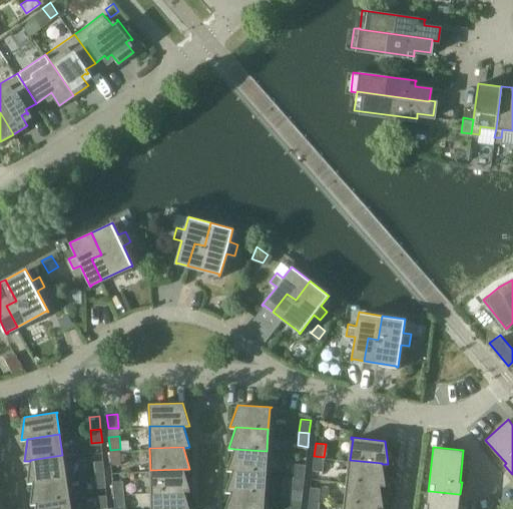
[(111,463),(121,462),(120,449),(110,450),(111,463)]
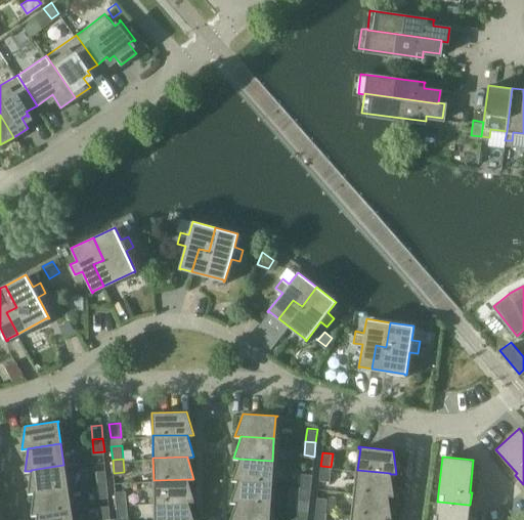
[(239,459),(231,480),(237,480),(270,482),(272,461),(239,459)]
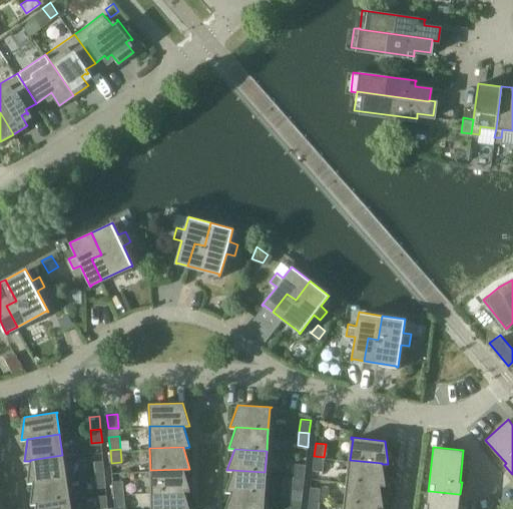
[(30,461),(27,483),(33,482),(65,477),(63,464),(62,455),(30,460),(30,461)]
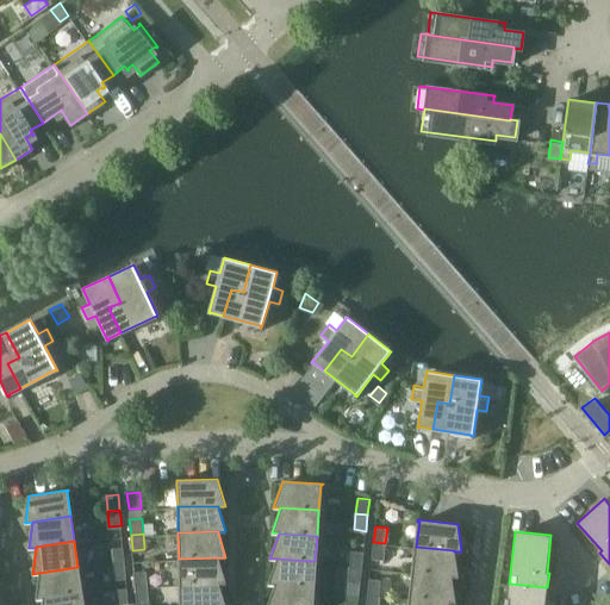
[(384,559),(385,543),(373,542),(372,557),(384,559)]
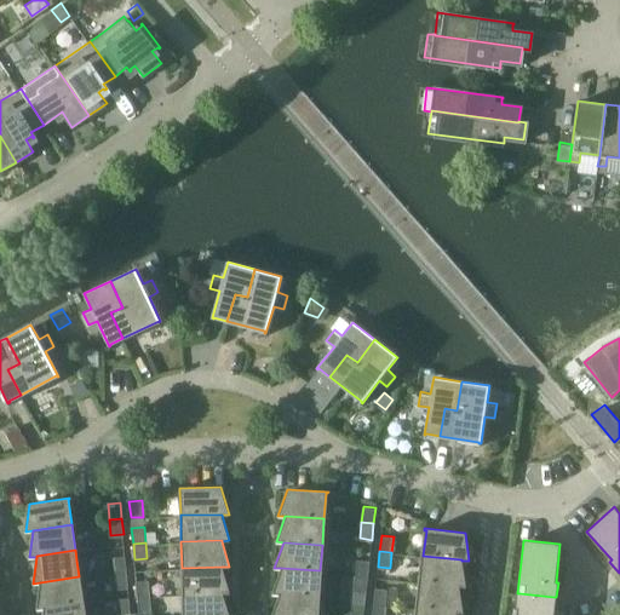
[(113,556),(114,572),(126,570),(125,555),(113,556)]
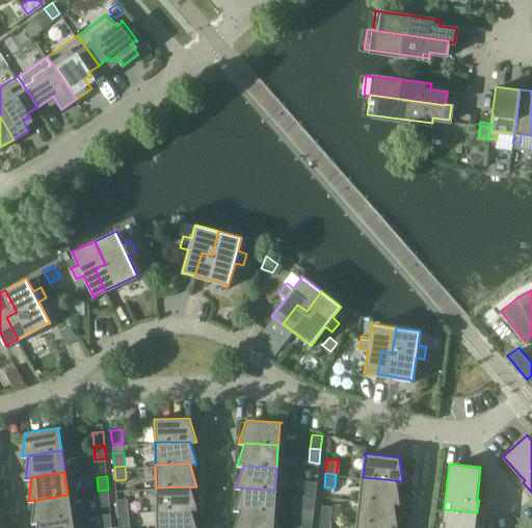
[(363,477),(361,499),(394,503),(400,504),(396,481),(396,480),(363,477)]
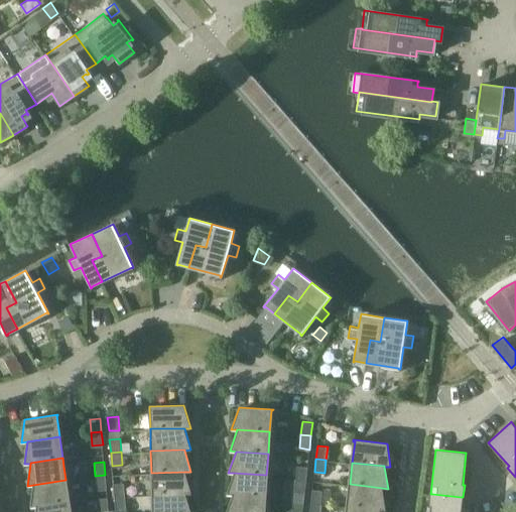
[(297,465),(295,478),(305,479),(307,466),(297,465)]
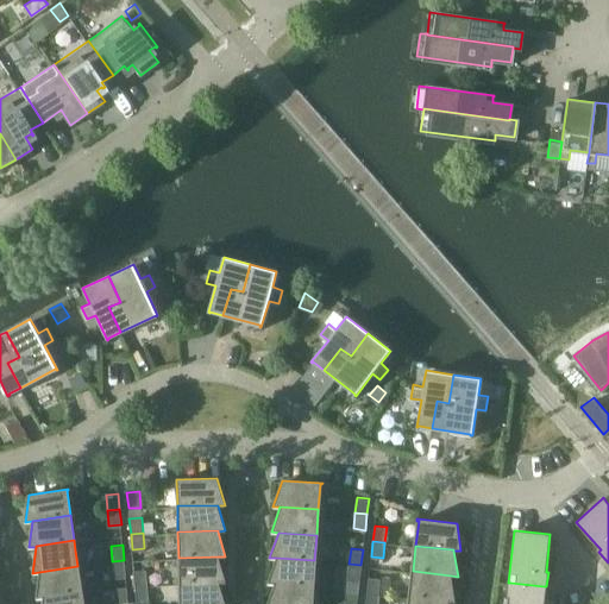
[(218,557),(179,558),(179,583),(219,583),(226,583),(219,557),(218,557)]
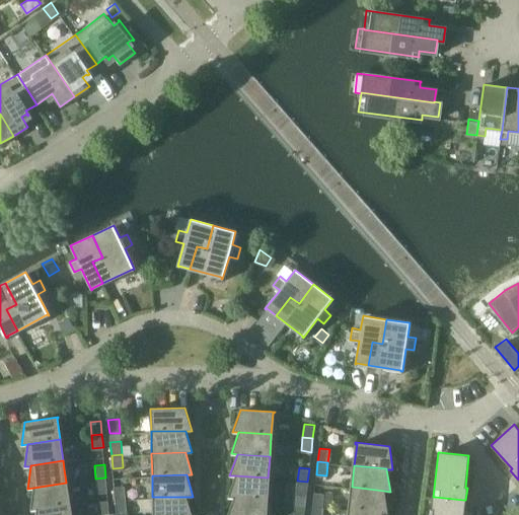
[(235,475),(228,497),(234,498),(267,500),(268,477),(235,475)]
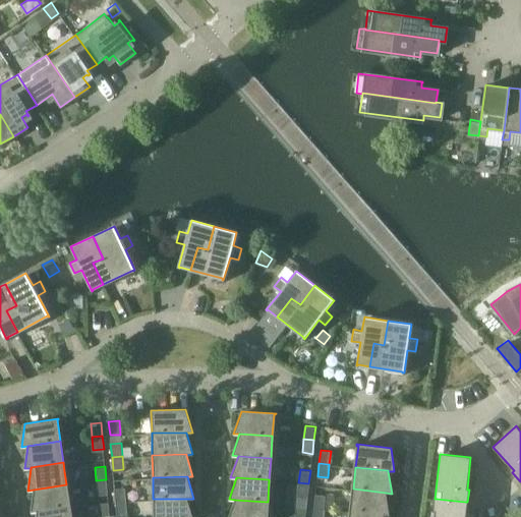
[(106,479),(96,480),(97,494),(107,493),(106,479)]
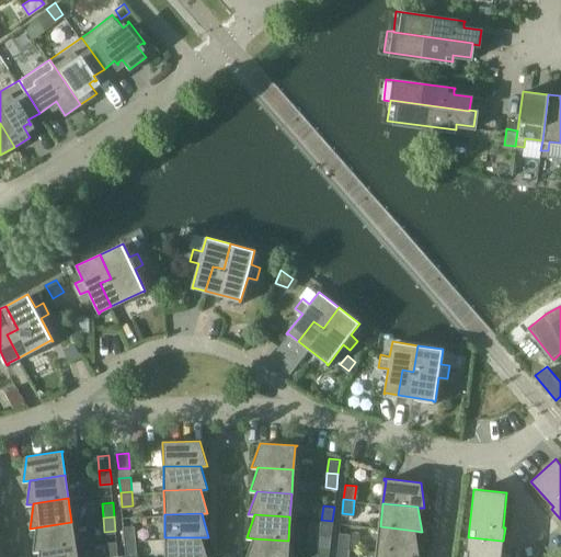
[(331,536),(332,521),(321,520),(320,534),(331,536)]
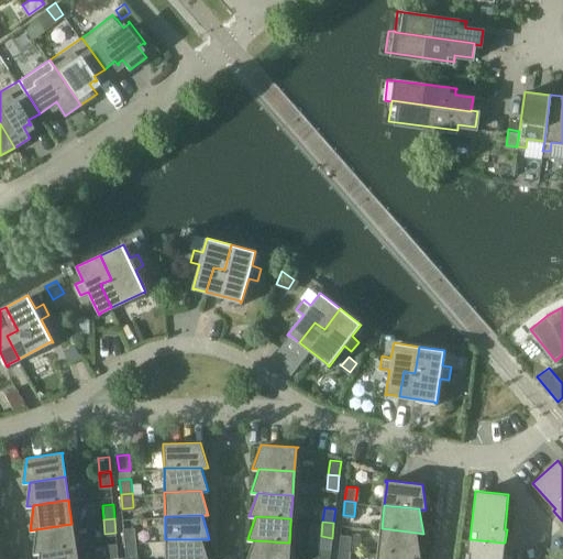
[(36,529),(33,554),(40,552),(41,552),(75,547),(72,524),(36,529)]
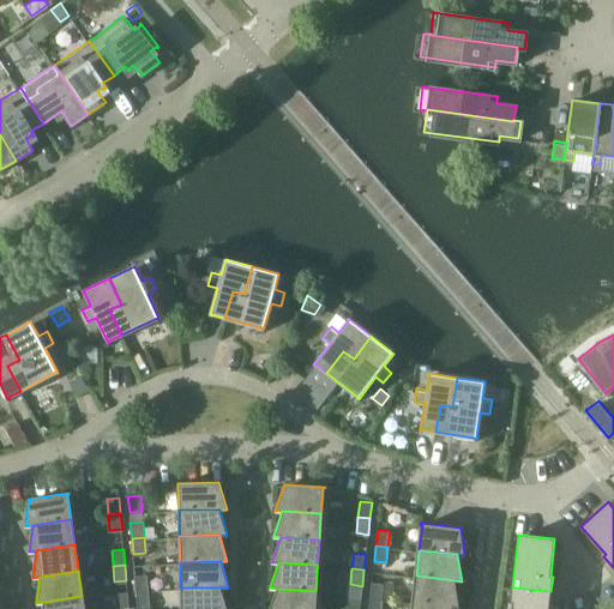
[(134,574),(136,590),(149,589),(146,573),(134,574)]
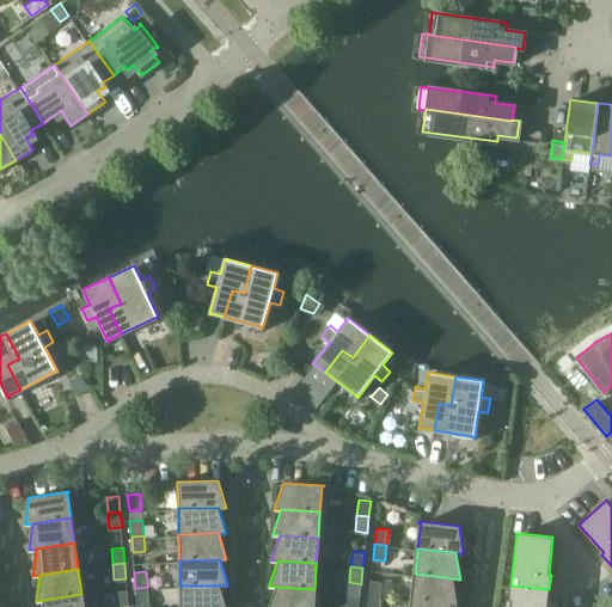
[(415,574),(411,600),(450,604),(451,604),(451,605),(457,605),(453,578),(415,574)]
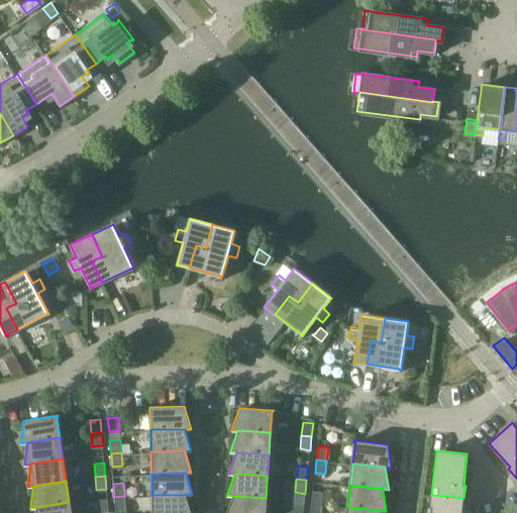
[(313,490),(311,503),(321,504),(323,491),(313,490)]
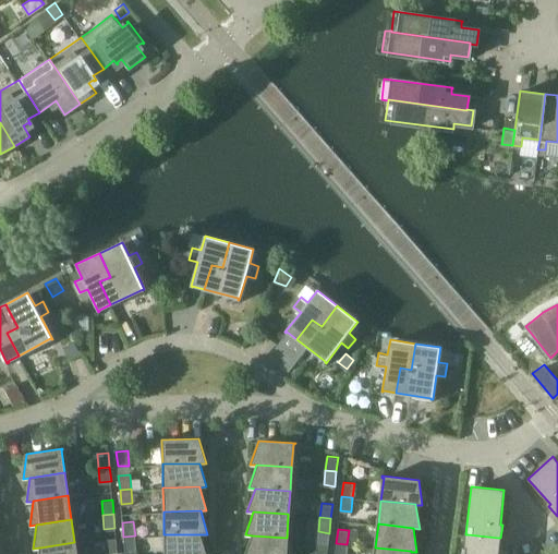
[(201,534),(164,534),(164,553),(206,553),(201,534)]
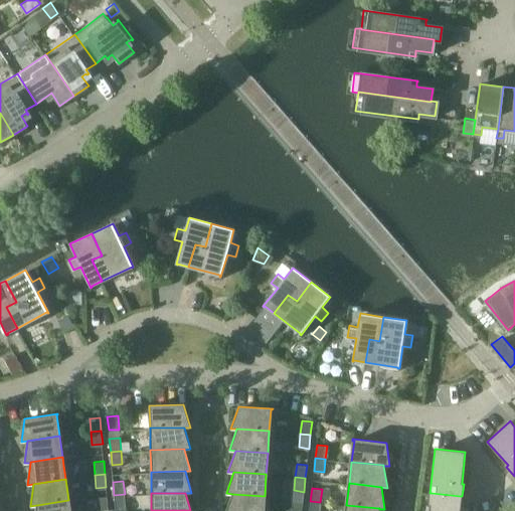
[(428,510),(460,510),(462,496),(460,496),(432,493),(430,493),(427,505),(430,505),(428,510)]
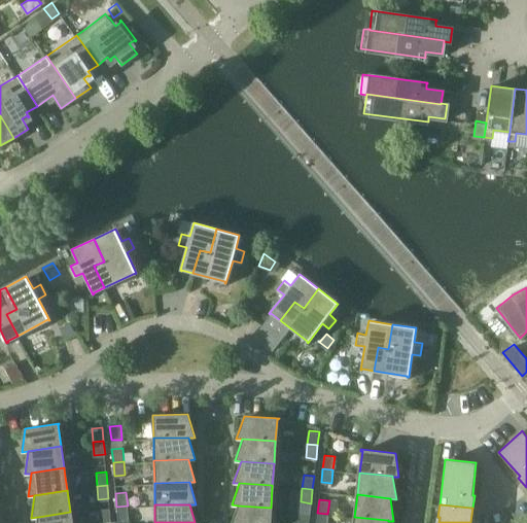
[(118,520),(129,519),(128,506),(116,507),(118,520)]
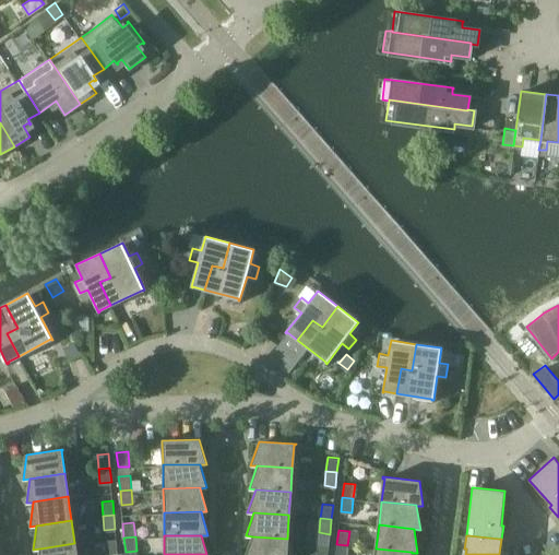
[(252,536),(245,554),(285,554),(287,539),(252,536)]
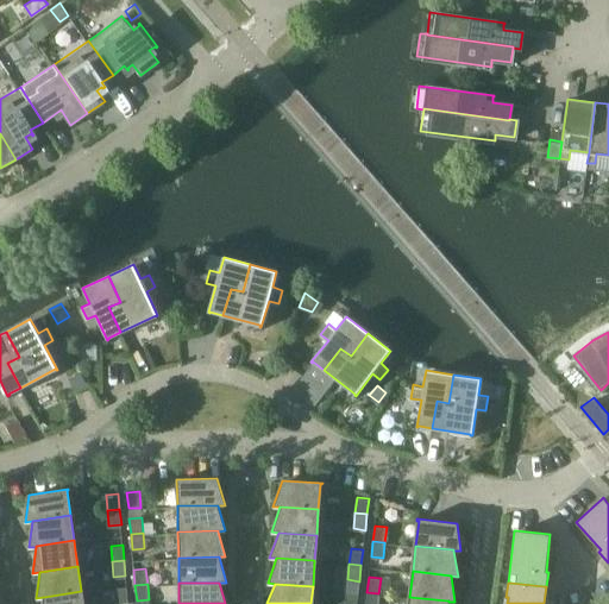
[(115,603),(127,602),(126,585),(114,586),(115,603)]
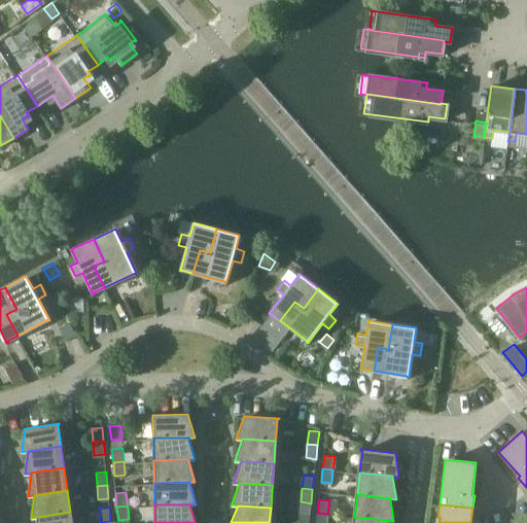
[(308,522),(310,512),(300,511),(297,522),(308,522)]
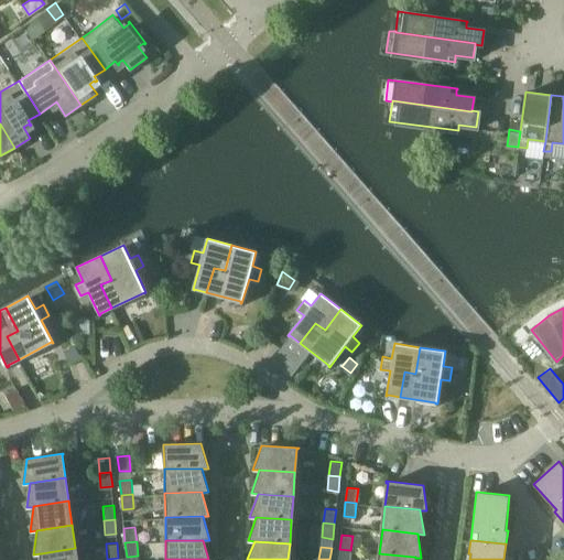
[(40,553),(39,559),(76,559),(75,548),(41,553),(40,553)]
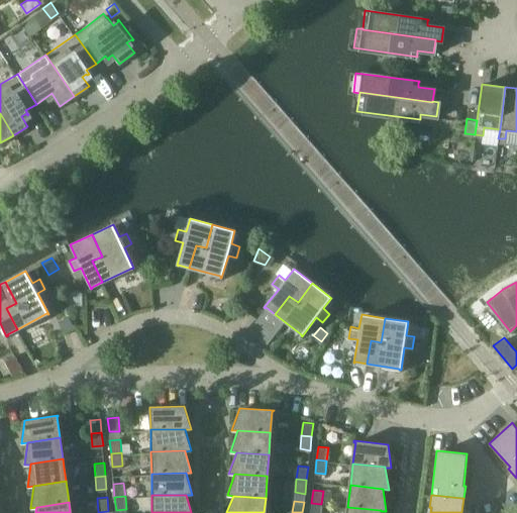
[(320,512),(321,504),(311,503),(309,512),(320,512)]
